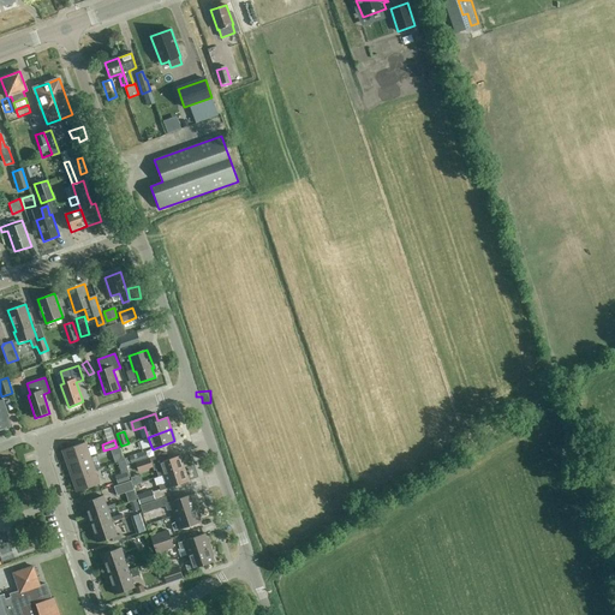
[(90,457),(85,442),(63,451),(67,465),(90,457)]
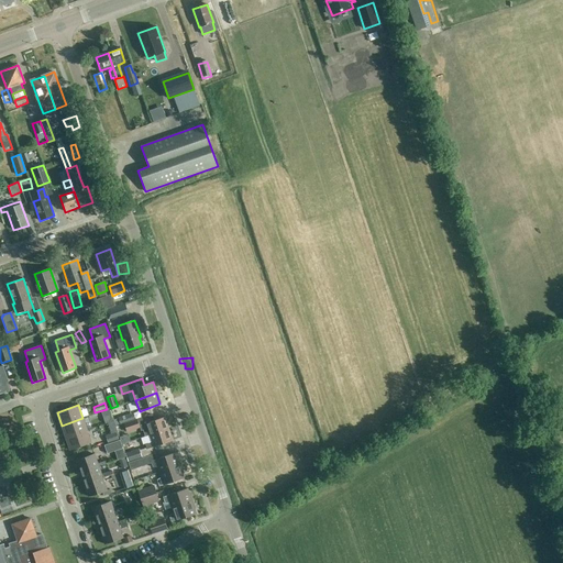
[(103,417),(106,423),(113,421),(111,415),(103,417)]
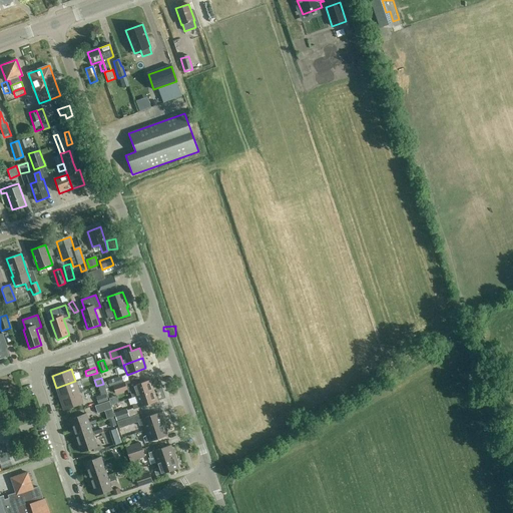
[(123,382),(121,378),(103,383),(105,388),(123,382)]
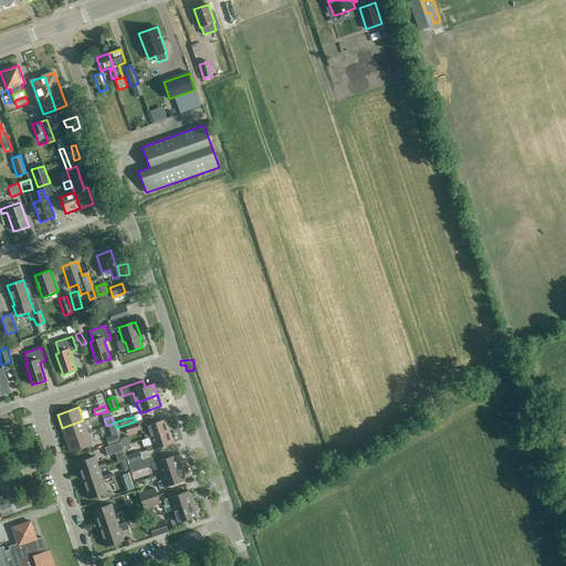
[(169,431),(166,419),(139,428),(139,430),(139,431),(143,432),(144,431),(146,439),(169,431)]
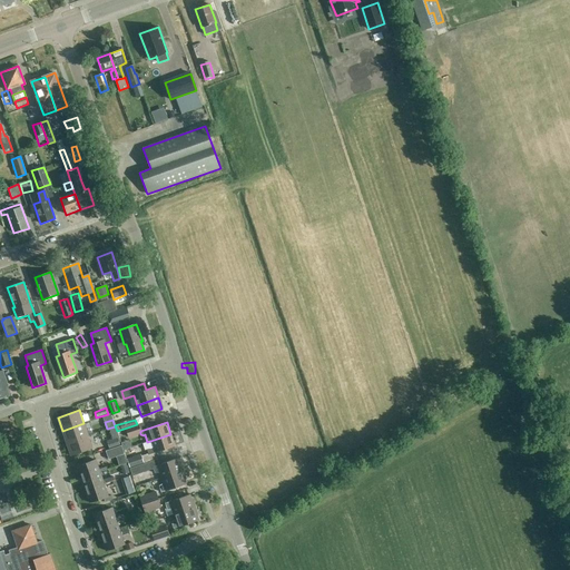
[(88,435),(84,423),(62,431),(67,443),(88,435)]
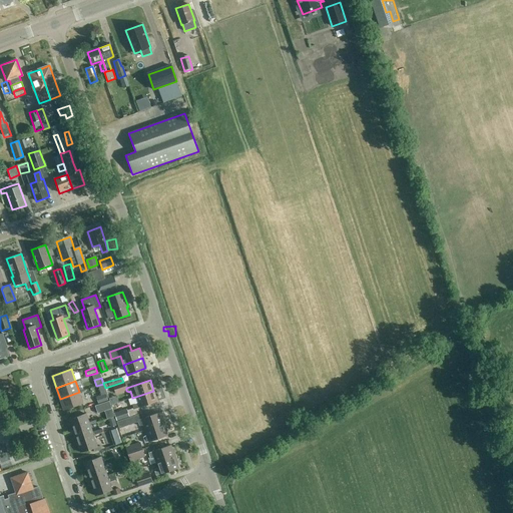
[(114,393),(126,390),(126,388),(124,382),(112,386),(114,393)]
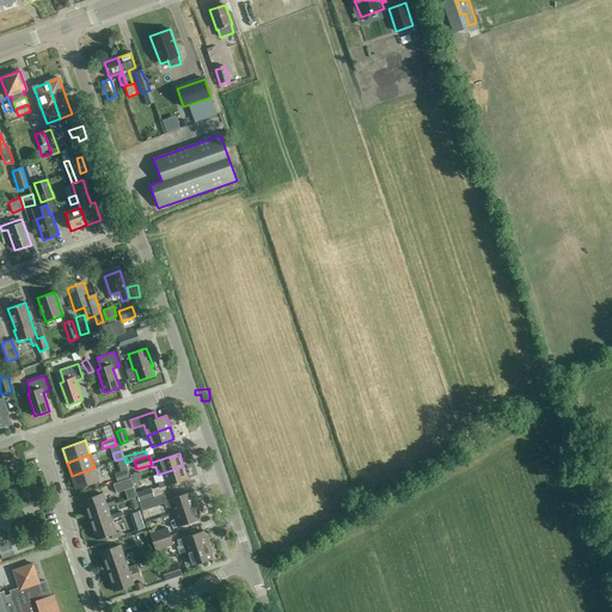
[(183,466),(163,473),(165,481),(158,483),(160,489),(164,487),(188,479),(183,466)]
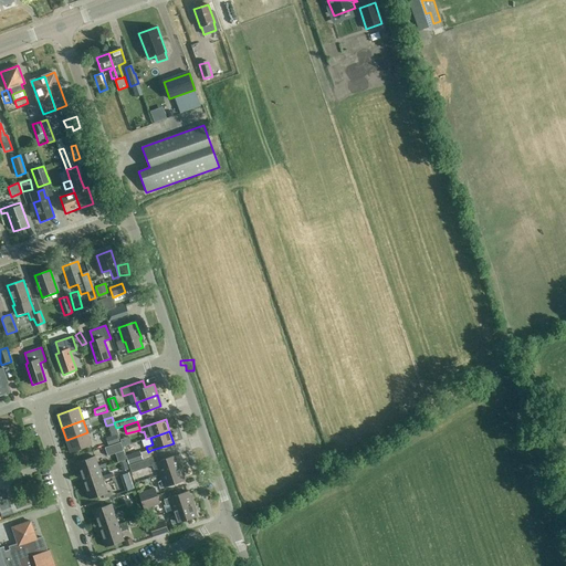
[(87,432),(66,440),(71,453),(92,446),(87,432)]
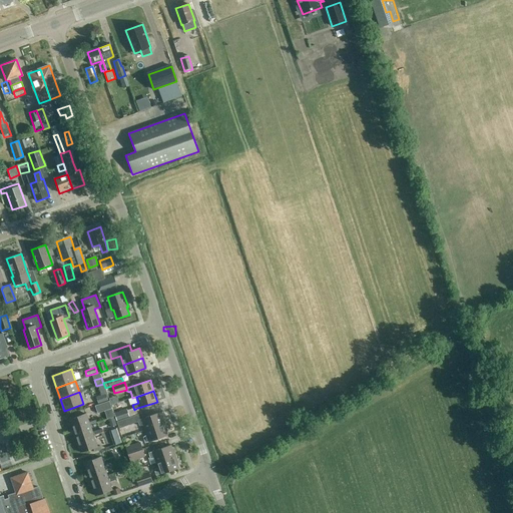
[(95,396),(97,404),(107,401),(104,394),(95,396)]
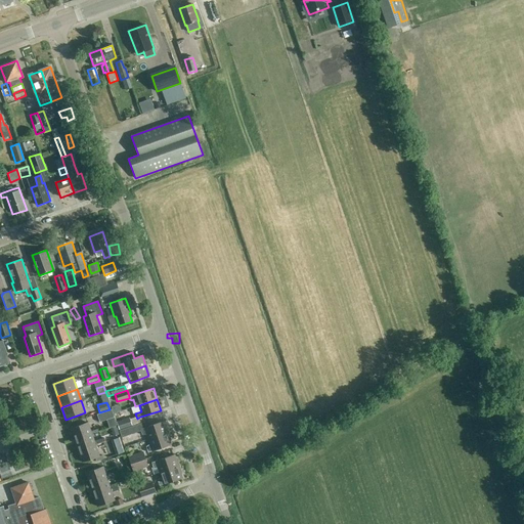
[(97,416),(99,423),(115,418),(113,415),(112,410),(97,416)]
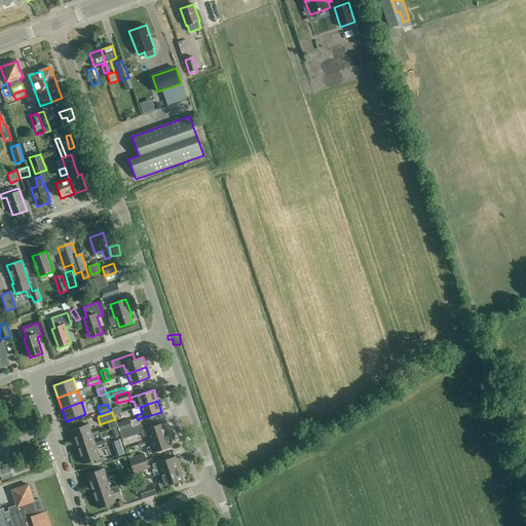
[(141,418),(138,420),(130,422),(129,421),(117,425),(119,433),(143,424),(141,418)]
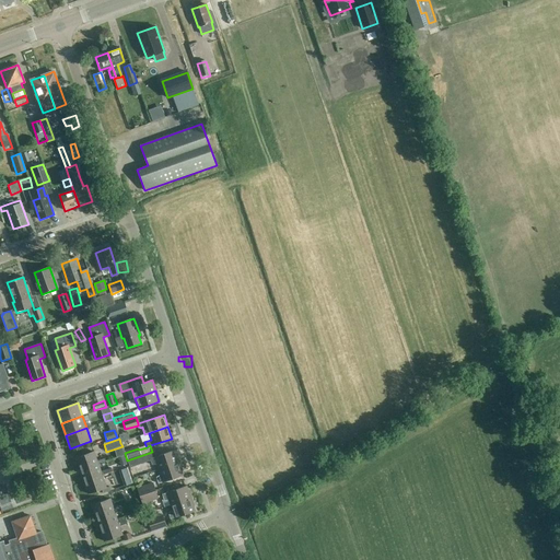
[(153,452),(152,452),(127,461),(129,468),(150,461),(152,465),(156,465),(159,470),(179,463),(177,455),(176,455),(174,451),(155,457),(153,452)]
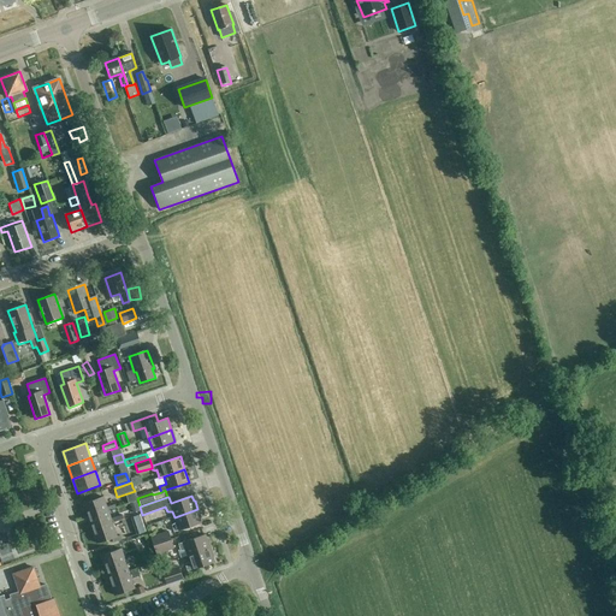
[(104,497),(83,504),(88,517),(108,510),(104,497)]
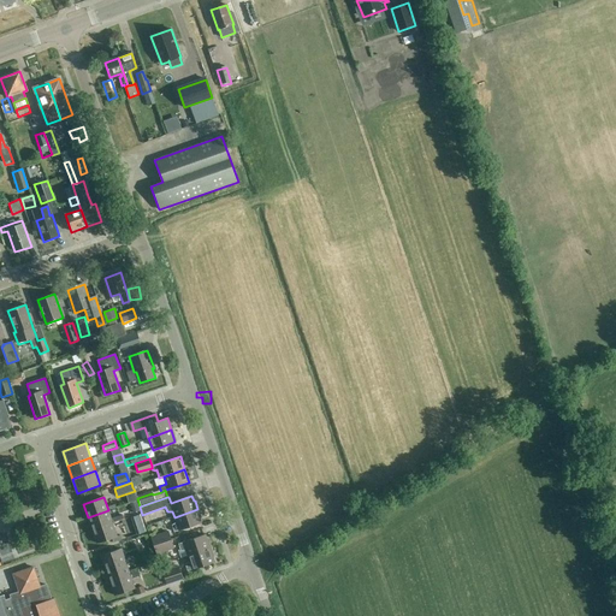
[(197,509),(175,517),(176,522),(171,526),(173,532),(201,523),(200,517),(201,517),(197,509)]
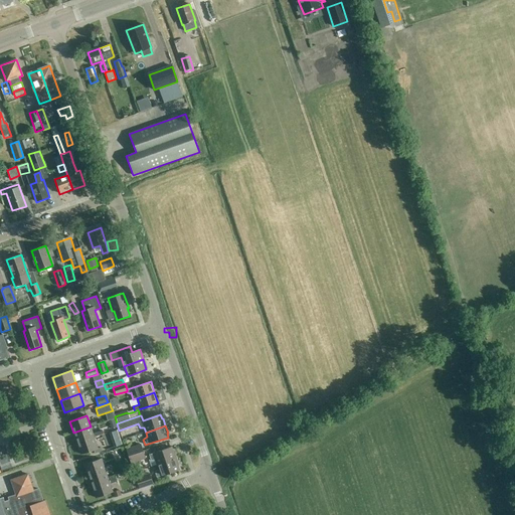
[(91,426),(73,433),(77,444),(94,438),(91,426)]
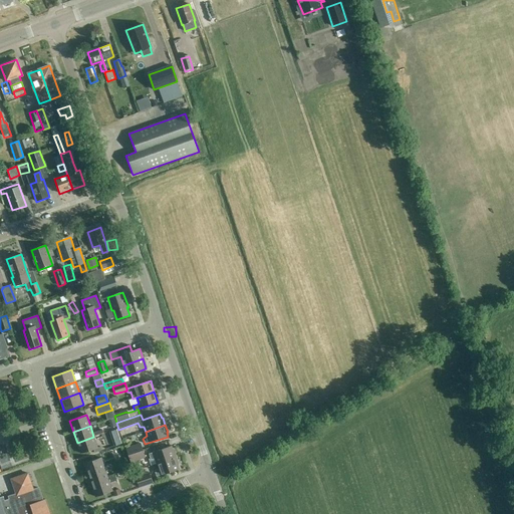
[(97,448),(93,437),(77,443),(80,454),(93,450),(94,453),(101,451),(100,447),(97,448)]
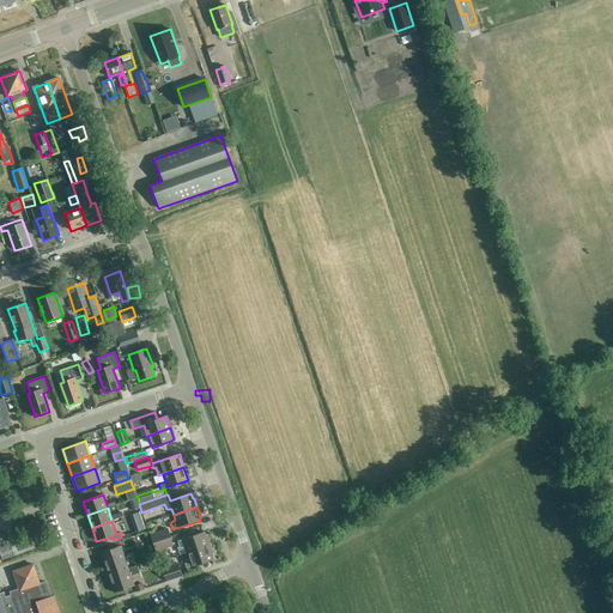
[(152,544),(169,538),(165,528),(150,534),(152,544)]
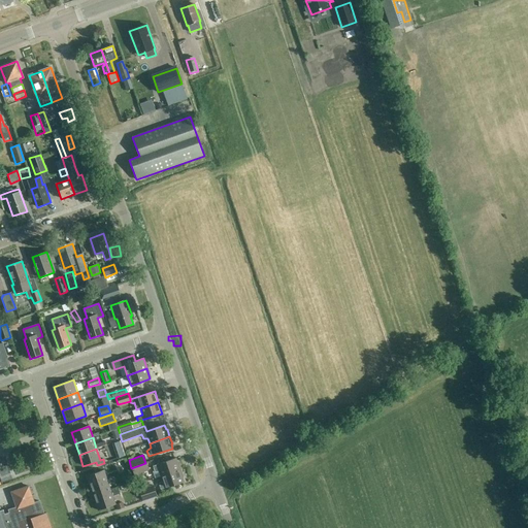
[(161,477),(182,470),(178,462),(177,463),(176,459),(153,466),(155,472),(159,471),(161,477)]
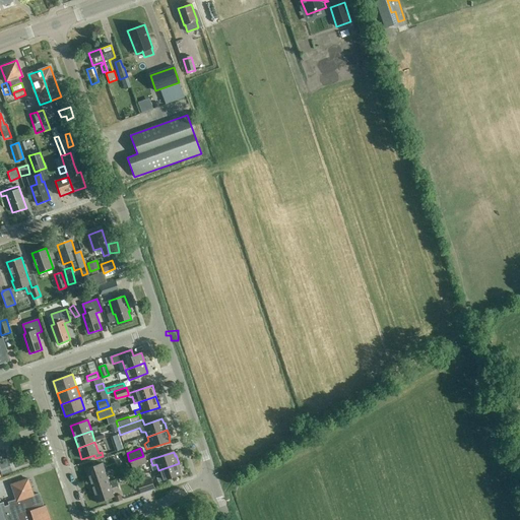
[(146,462),(143,456),(129,461),(132,467),(146,462)]
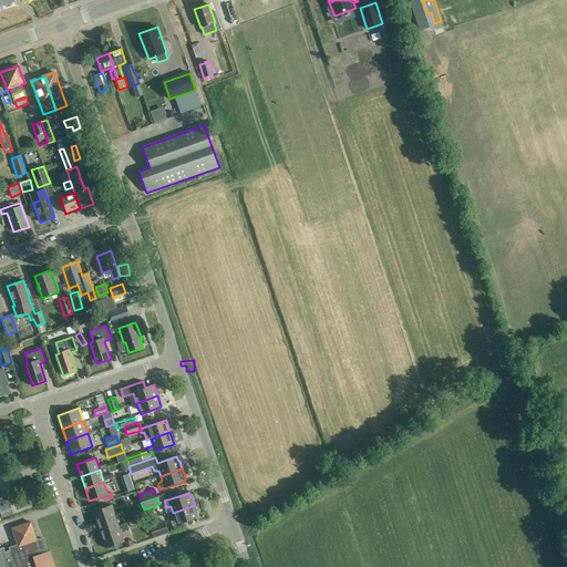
[(155,506),(160,515),(165,512),(162,504),(155,506)]
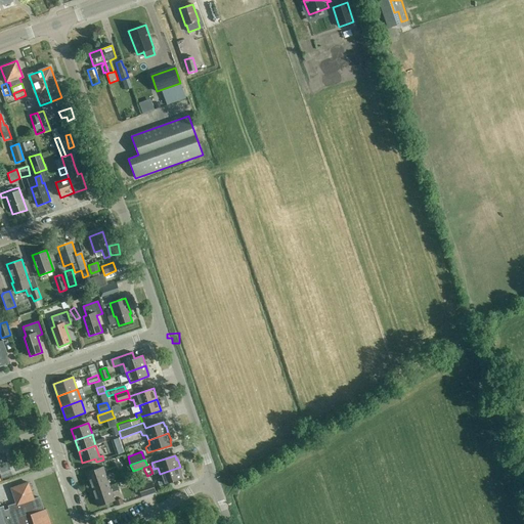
[(90,484),(106,478),(102,467),(86,473),(90,484)]
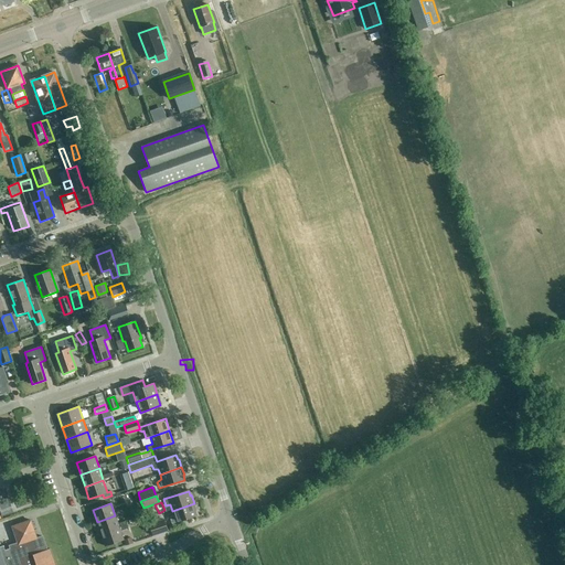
[(194,503),(172,511),(173,515),(170,518),(172,524),(196,515),(195,511),(196,511),(194,503)]
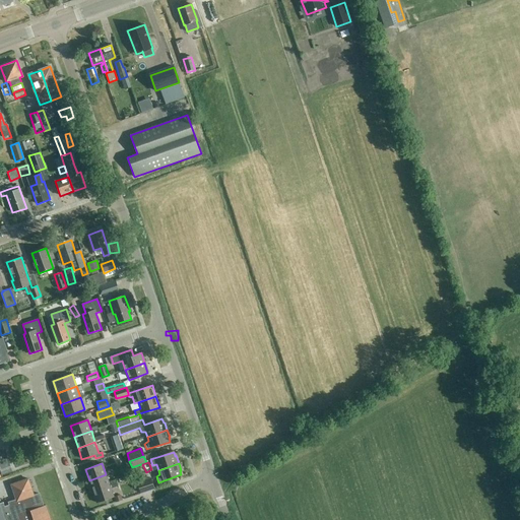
[(134,474),(132,470),(131,468),(125,470),(127,476),(134,474)]
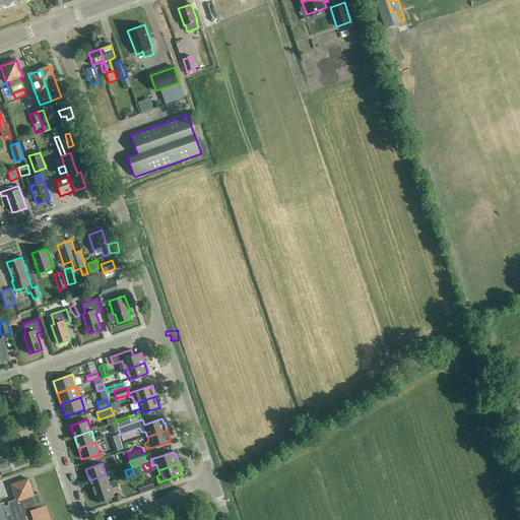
[(106,474),(89,480),(92,492),(110,485),(106,474)]
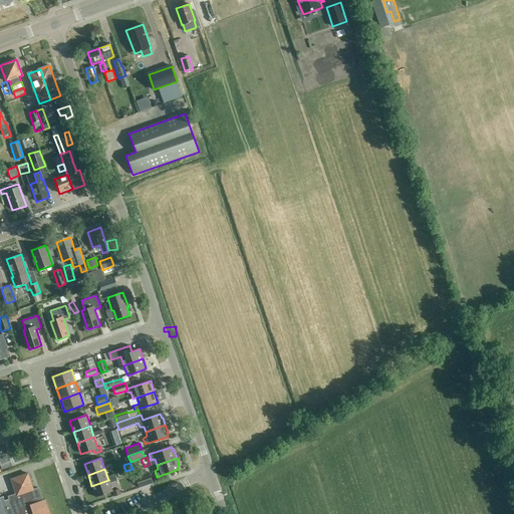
[(3,501),(2,497),(2,496),(0,497),(0,513),(50,513),(45,500),(43,500),(38,488),(33,489),(28,474),(11,479),(16,494),(8,497),(9,499),(3,501)]
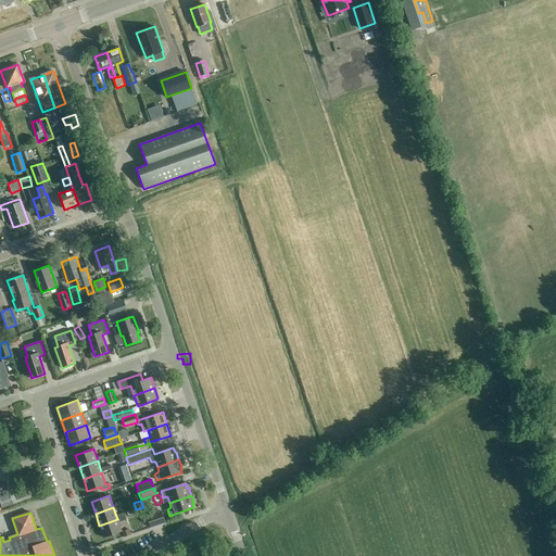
[(164,523),(162,517),(161,513),(147,517),(151,528),(164,523)]
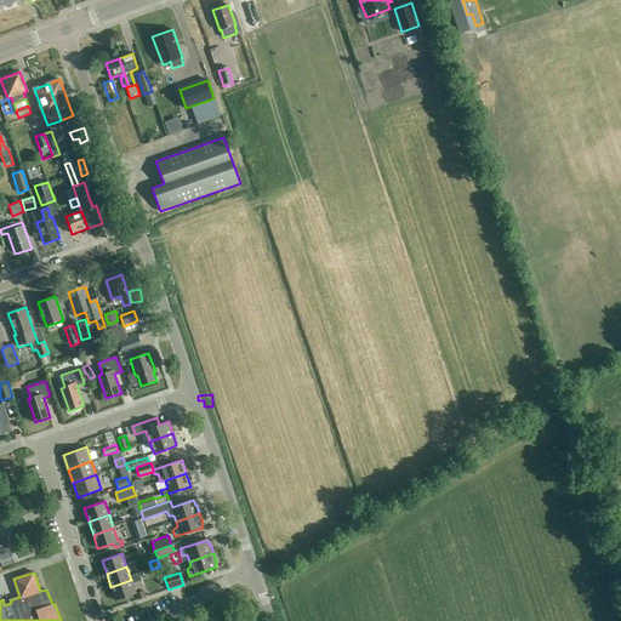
[(136,593),(131,580),(110,587),(115,600),(136,593)]
